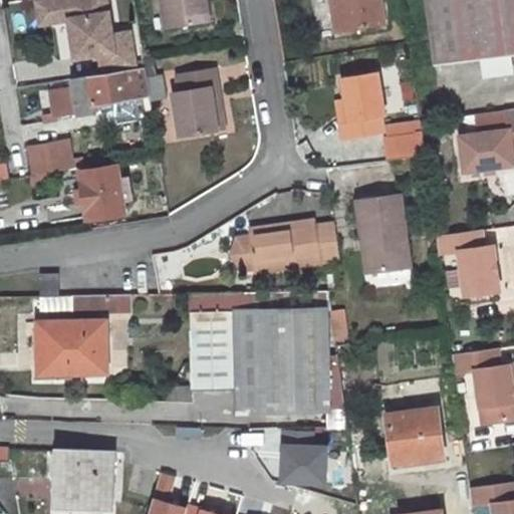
[(52,0),(36,0),(40,21),(56,18),(52,0)]
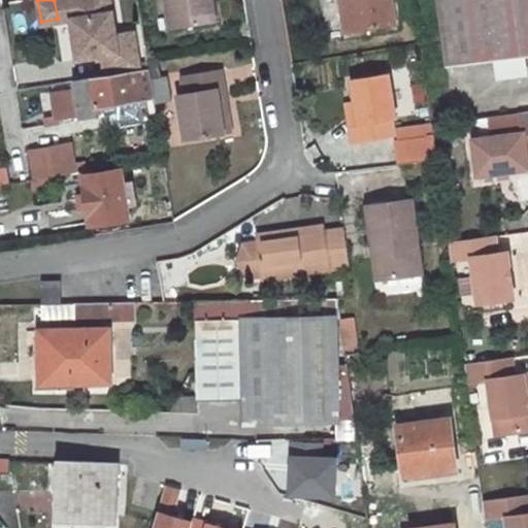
[(106,75),(140,70),(134,29),(116,32),(110,0),(54,0),(58,19),(71,17),(77,59),(103,55),(106,75)]
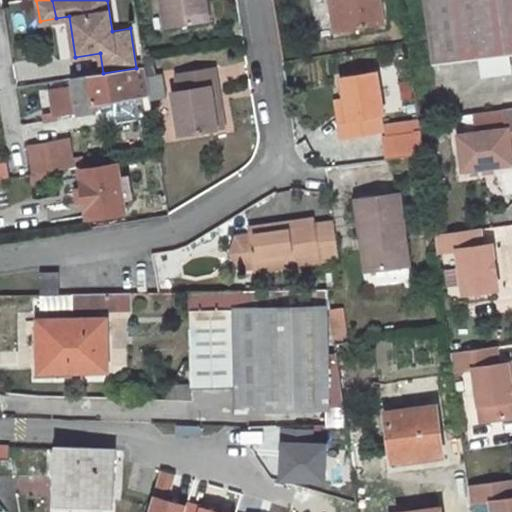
[(198,0),(160,0),(164,26),(201,22),(198,0)]
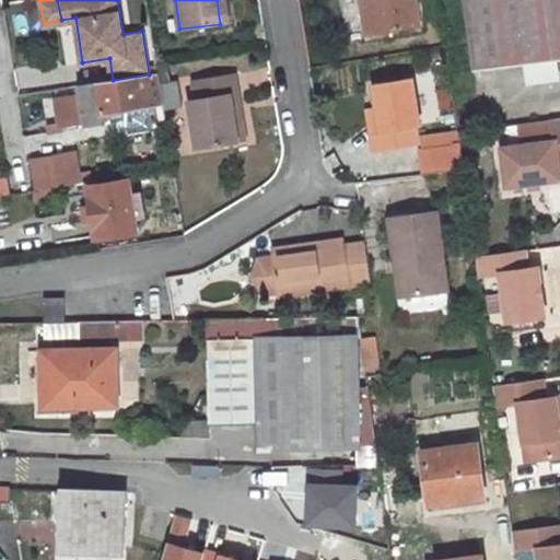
[(223,0),(217,0),(220,24),(226,23),(223,0)]
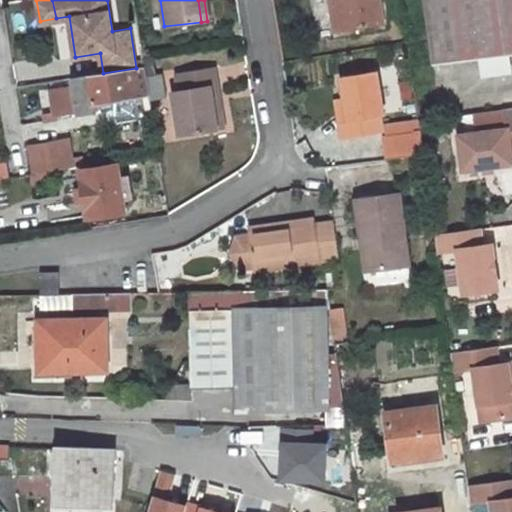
[(331,0),(337,31),(385,23),(381,0),(331,0)]
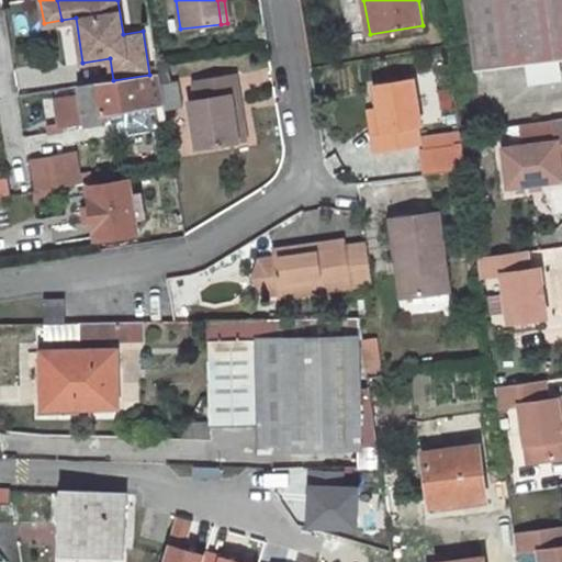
[(561,0),(464,0),(475,63),(561,51),(561,0)]
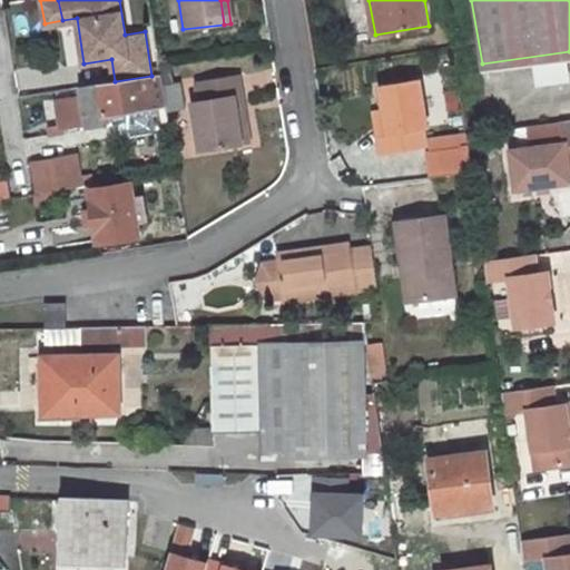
[(115,81),(80,86),(81,97),(57,100),(61,130),(85,126),(86,128),(155,118),(156,126),(169,124),(169,120),(167,109),(164,86),(161,74),(151,76),(115,81)]
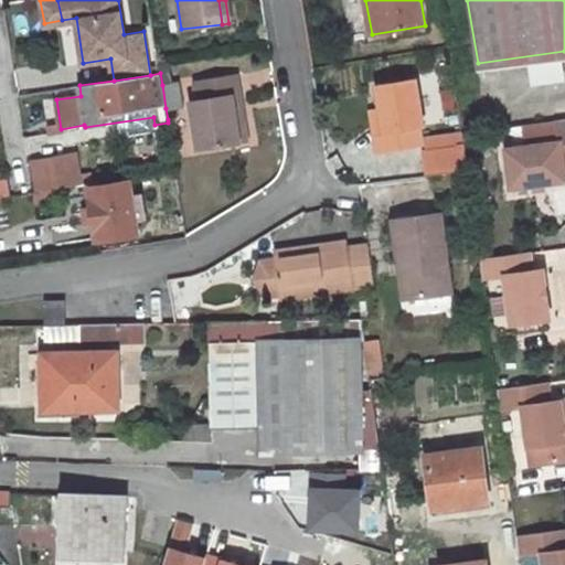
[(236,75),(194,81),(196,100),(189,102),(195,148),(236,144),(228,96),(238,95),(236,75)]
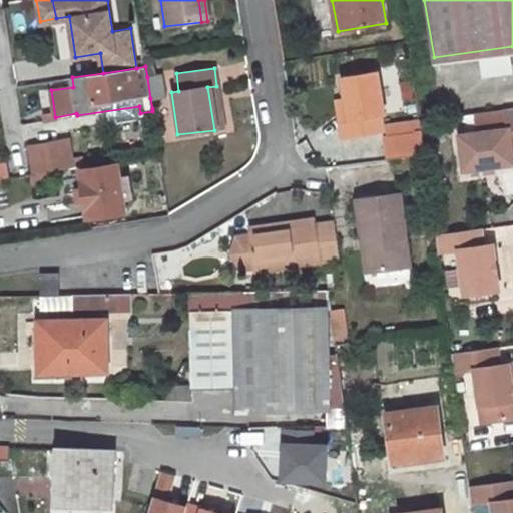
[(344,74),(347,96),(350,117),(346,118),(348,135),(384,129),(382,113),(386,113),(379,70),(344,74)]
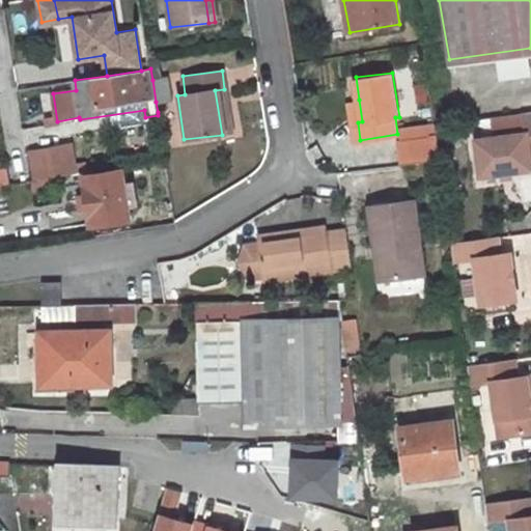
[(169,78),(152,80),(156,102),(170,100),(172,100),(169,78)]
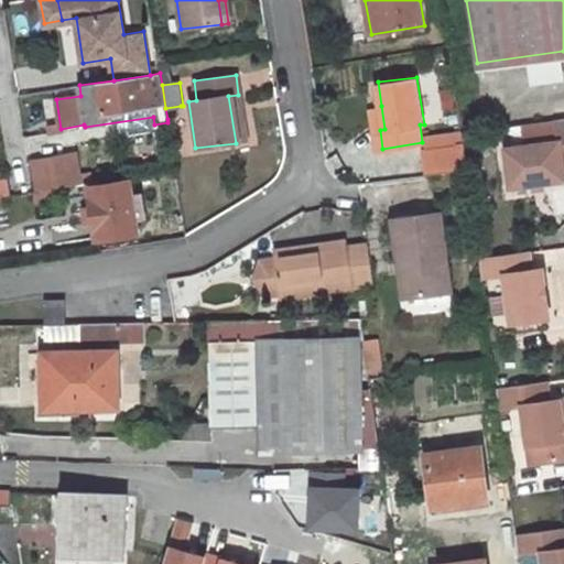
[(246,141),(238,95),(228,96),(236,143),(246,141)]
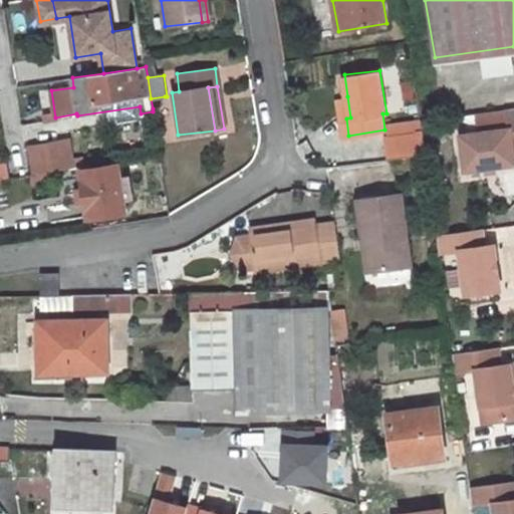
[(165,96),(151,98),(153,108),(167,106),(165,96)]
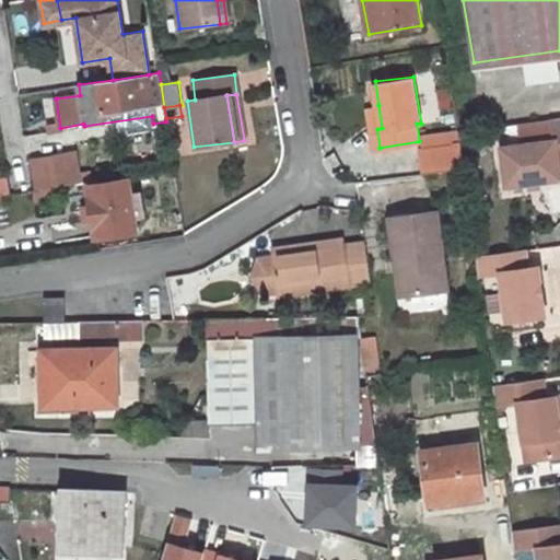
[(559,115),(549,117),(552,138),(499,146),(503,184),(525,181),(536,179),(558,176),(557,165),(559,164),(559,115)]
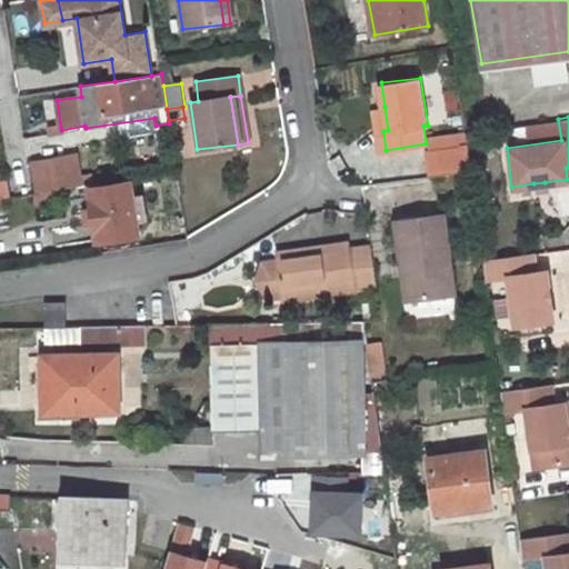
[(138,235),(136,218),(145,217),(142,193),(131,195),(129,180),(89,187),(91,208),(83,209),(85,223),(93,221),(96,242),(138,235)]
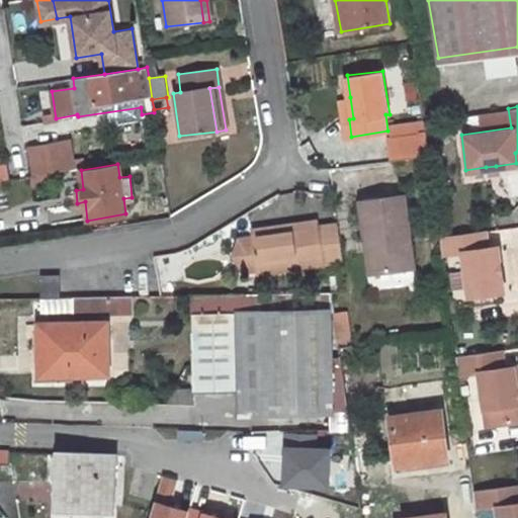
[(407,196),(362,201),(367,241),(372,240),(377,274),(418,268),(407,196)]
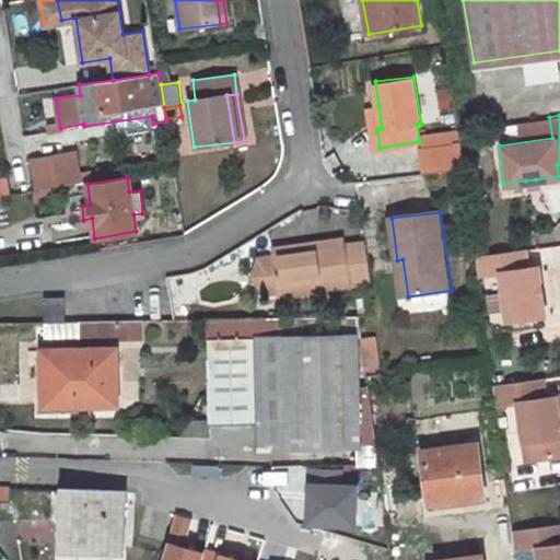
[(365,244),(345,246),(343,241),(307,245),(308,252),(276,256),(280,293),(281,296),(371,284),(365,244)]
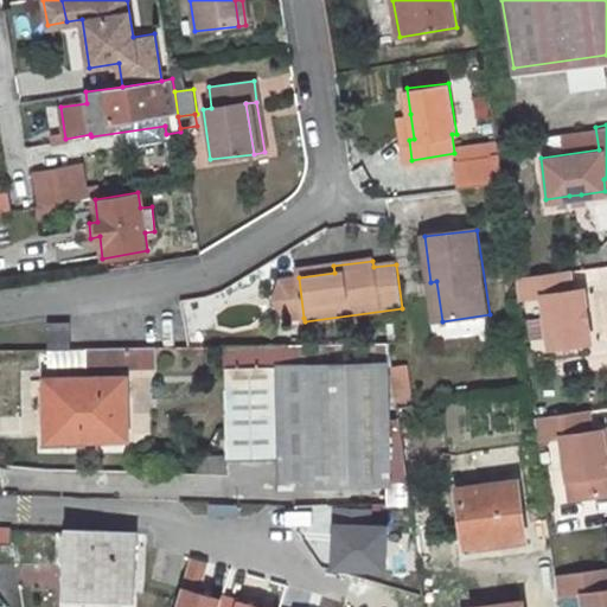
[(334,273),(333,266),(298,270),(299,278),(334,273)]
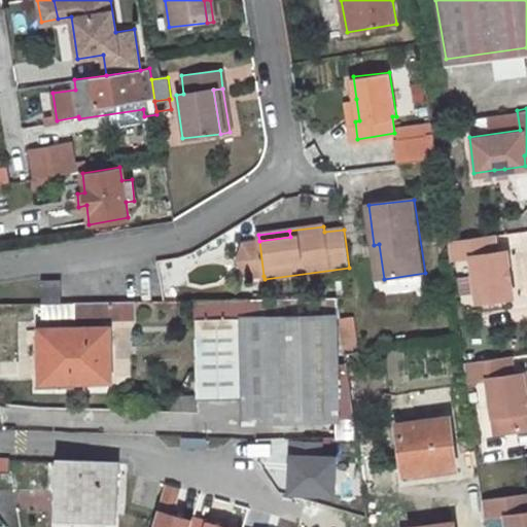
[(496,252),(494,235),(448,242),(450,259),(470,257),(477,304),(513,297),(510,280),(504,280),(503,271),(508,270),(505,251),(496,252)]
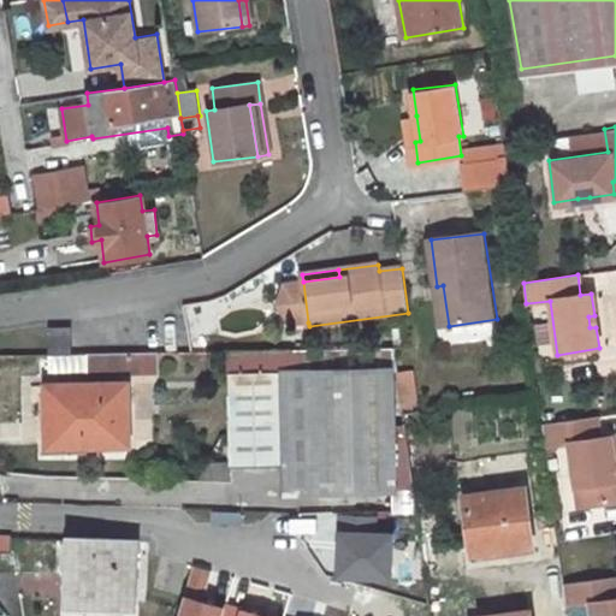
[(303,282),(285,284),(279,306),(290,325),(308,323),(303,282)]
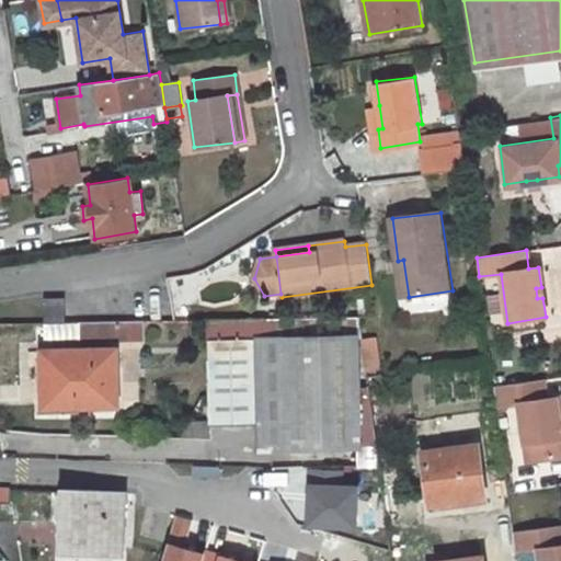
[(398,261),(403,298),(409,297),(403,260),(398,261)]
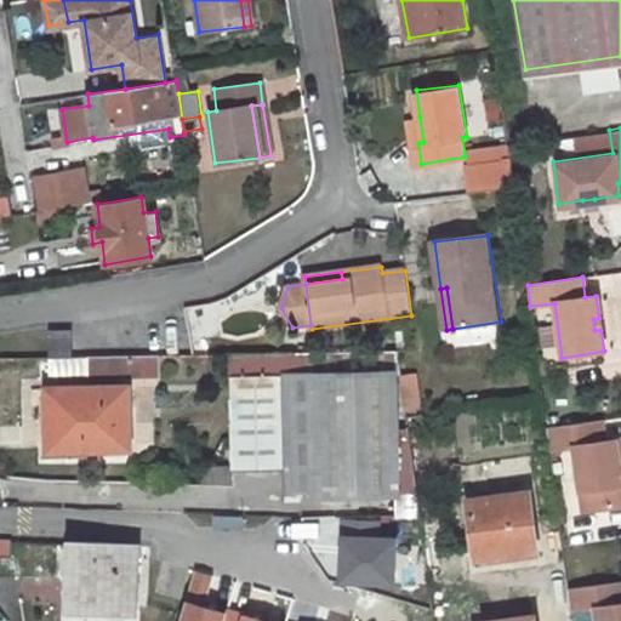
[(44,329),(44,357),(67,357),(66,329),(44,329)]
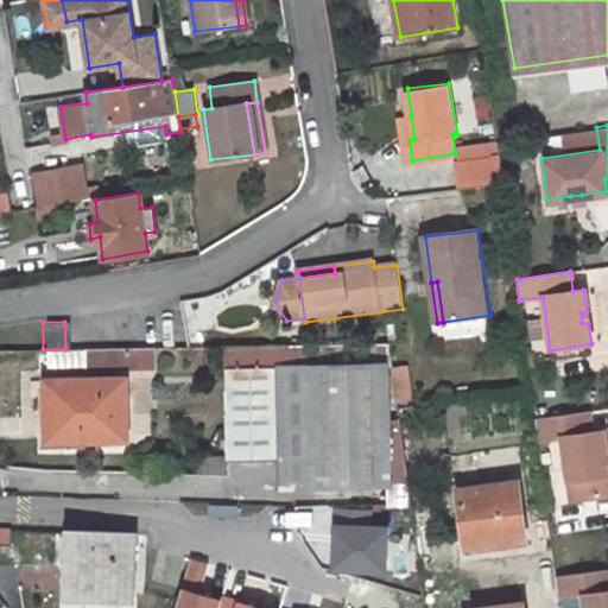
[(388,342),(226,346),(228,458),(284,456),(286,485),(391,482),(393,508),(412,510),(388,342)]
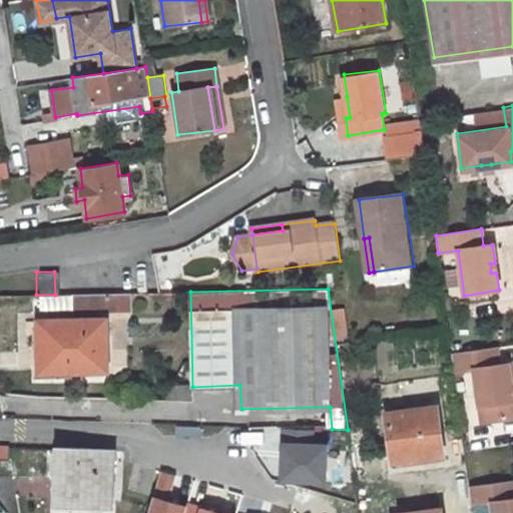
[(103,320),(37,322),(38,372),(106,371),(103,320)]
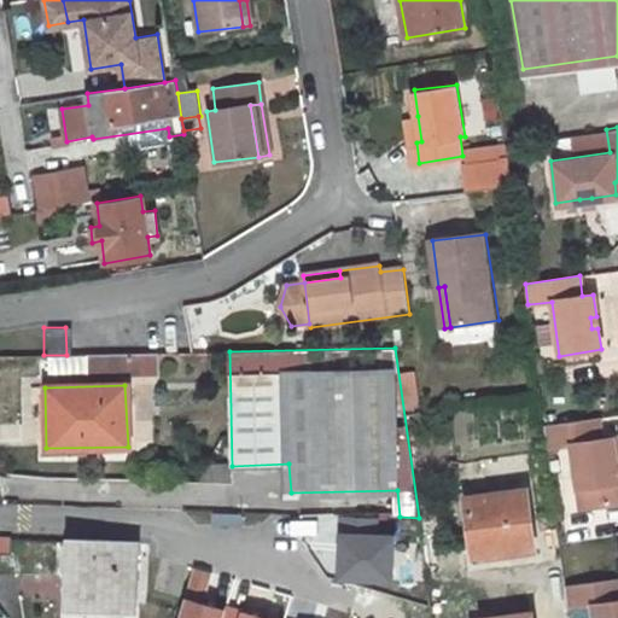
[(596,418),(543,425),(546,447),(570,444),(578,508),(617,502),(617,487),(617,482),(612,437),(600,438),(596,418)]
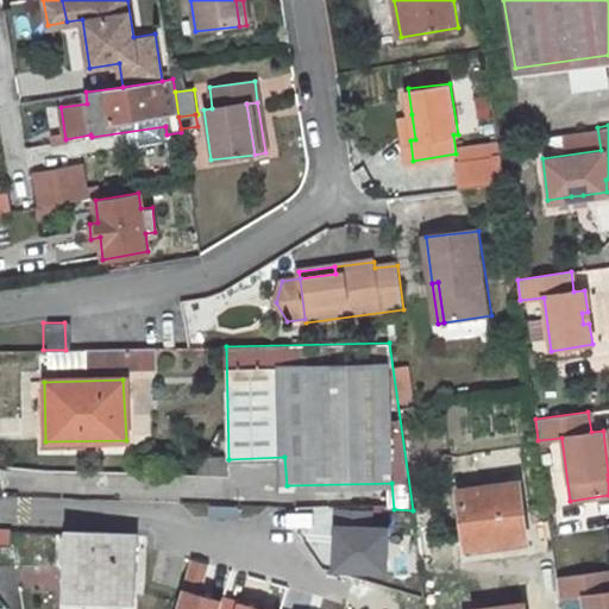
[(519,482),(459,489),(466,545),(502,541),(503,548),(526,546),(519,482)]
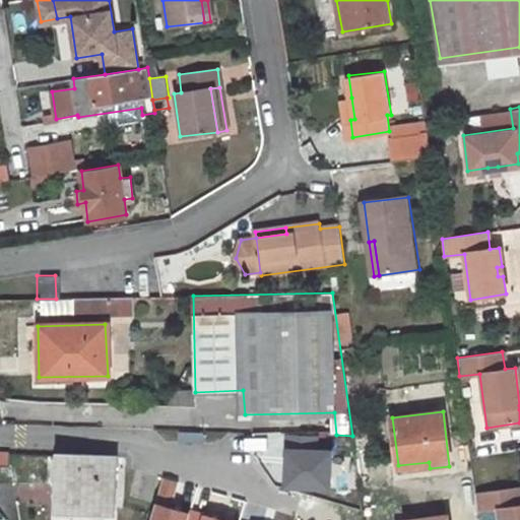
[(334,412),(245,414),(247,431),(336,435),(334,412)]
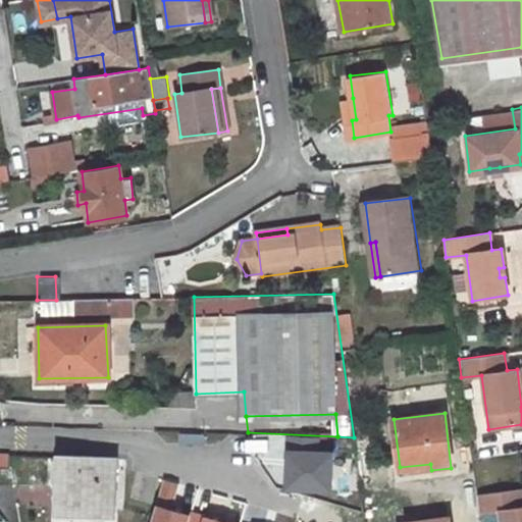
[(61,456),(58,513),(113,515),(116,459),(61,456)]
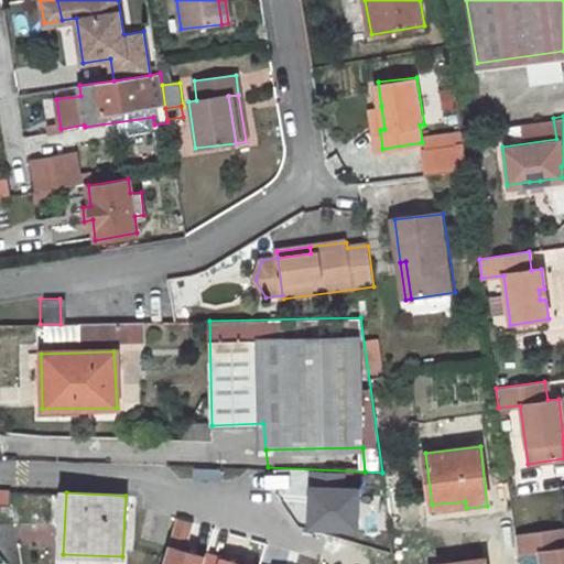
[(563,563),(563,531),(563,527),(514,533),(517,554),(539,552),(540,563),(563,563)]
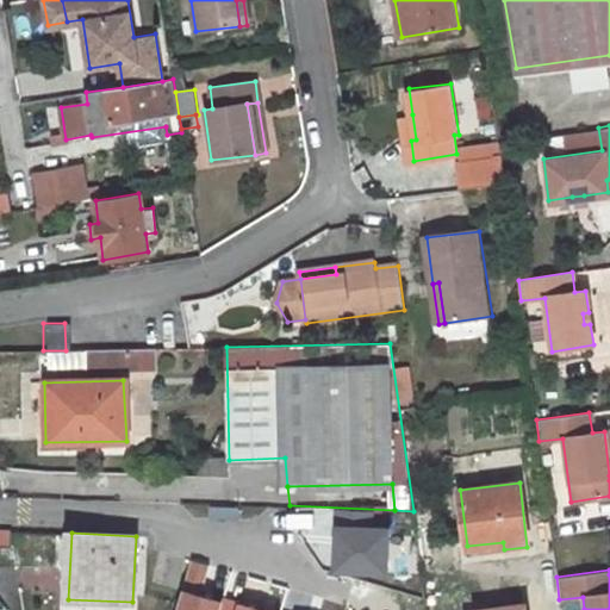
[(548,609),(547,596),(508,601),(508,609),(548,609)]
